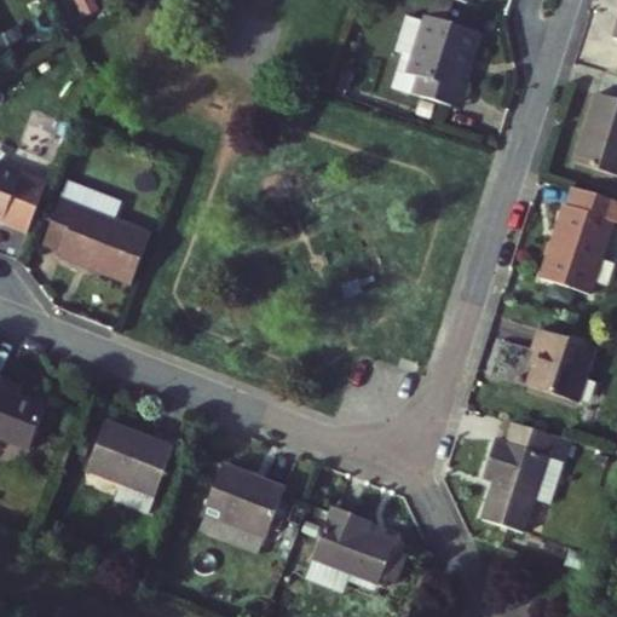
[(472,61),(480,34),(425,16),(407,74),(416,76),(410,94),(449,108),(466,58),(472,61)]
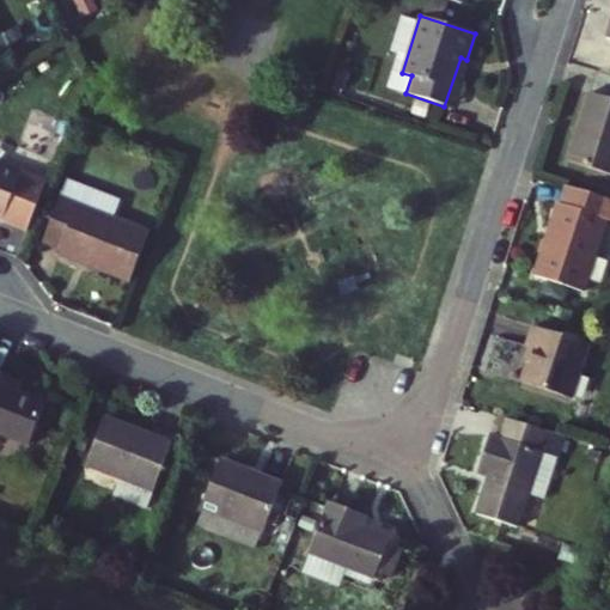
[(451,109),(467,60),(461,58),(444,107),(451,109)]
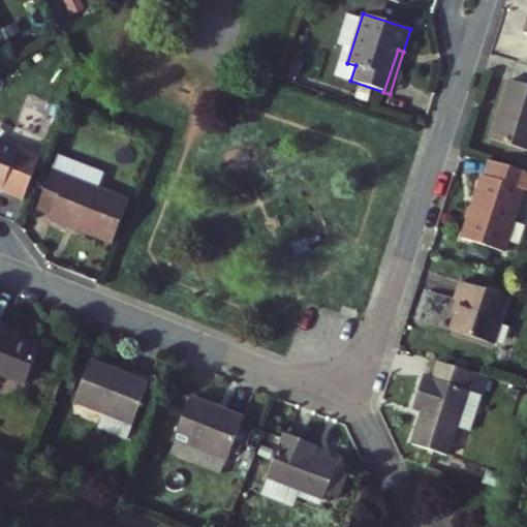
[(526,148),(526,82),(508,76),(490,136),(526,148)]
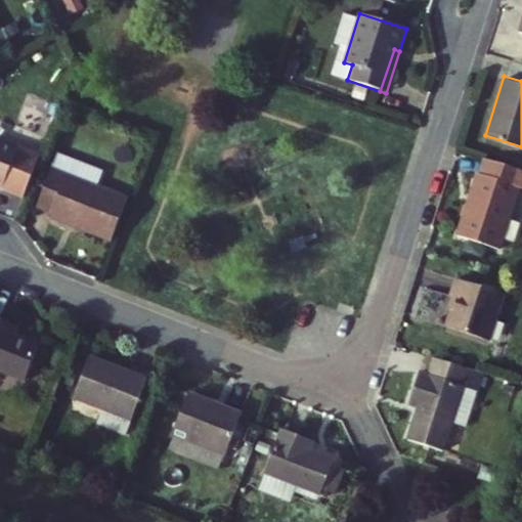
[(40,154),(0,138),(0,186),(24,196),(40,154)]
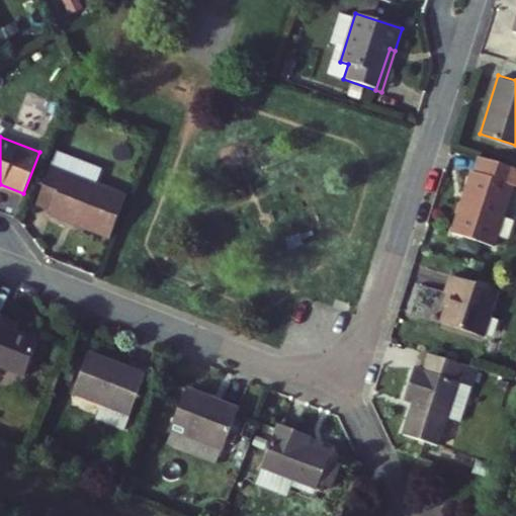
[(96,182),(101,168),(56,150),(36,202),(51,208),(49,212),(109,237),(126,193),(96,182)]
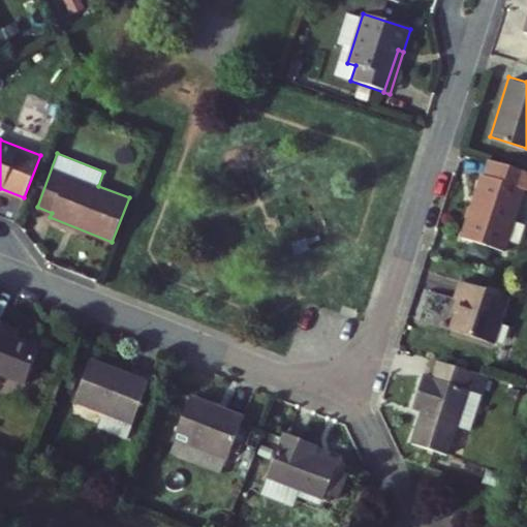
[(526,169),(490,157),(485,173),(482,172),(461,235),(503,249),(524,188),(526,189),(526,169)]
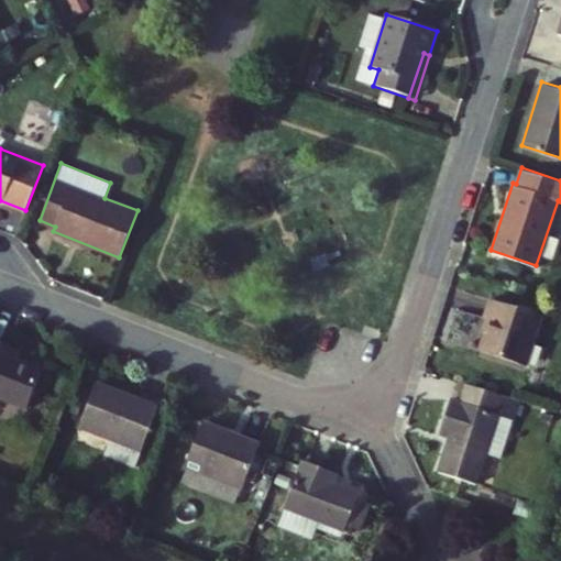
[(524,364),(540,315),(490,298),(484,317),(492,319),(481,350),(524,364)]
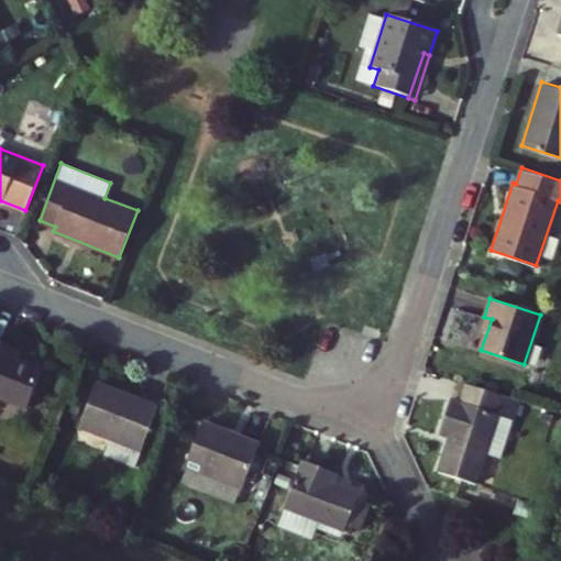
[(7,353),(10,343),(0,339),(0,394),(29,406),(43,369),(18,358),(7,353)]
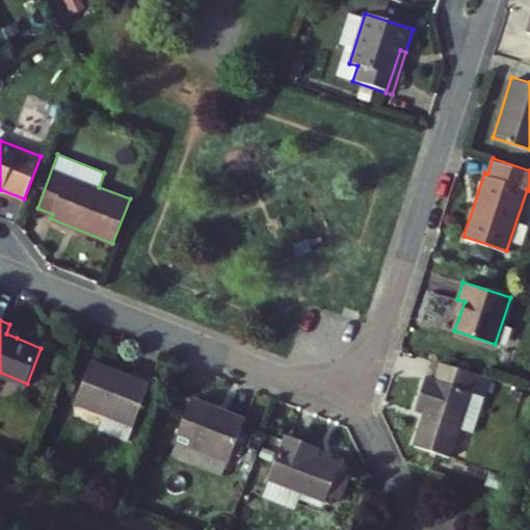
[(17,338),(20,328),(9,324),(6,334),(17,338)]
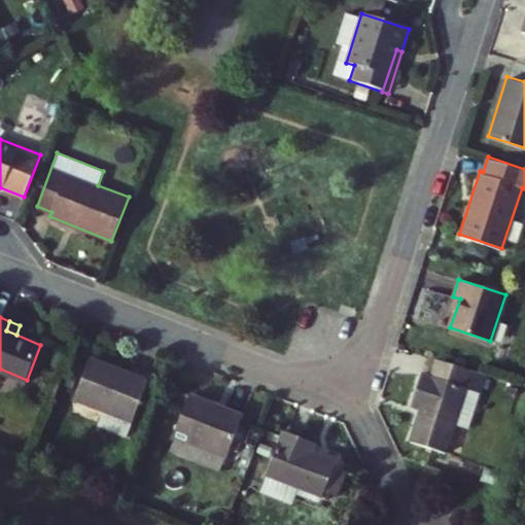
[(485,373),(435,356),(430,374),(420,371),(413,392),(422,395),(408,439),(444,450),(453,421),(467,426),(485,373)]
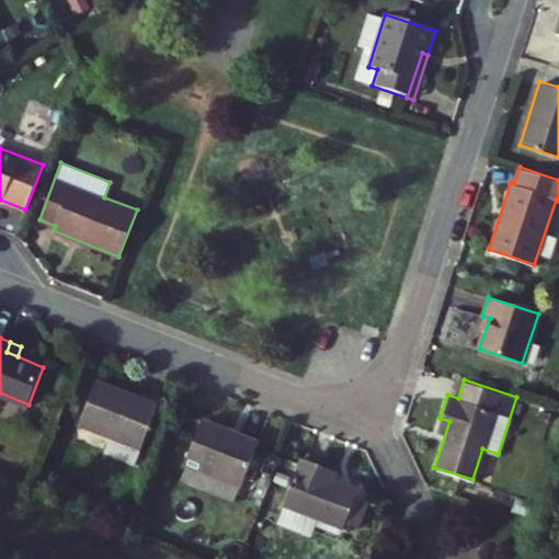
[(157,406),(95,381),(77,425),(109,438),(102,454),(133,466),(157,406)]
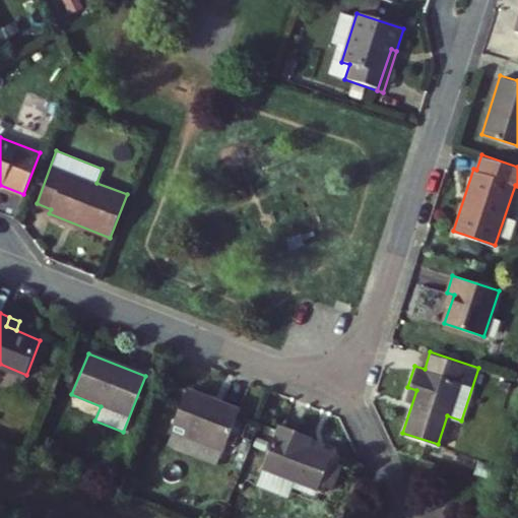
[(224,449),(241,407),(188,387),(172,429),(224,449)]
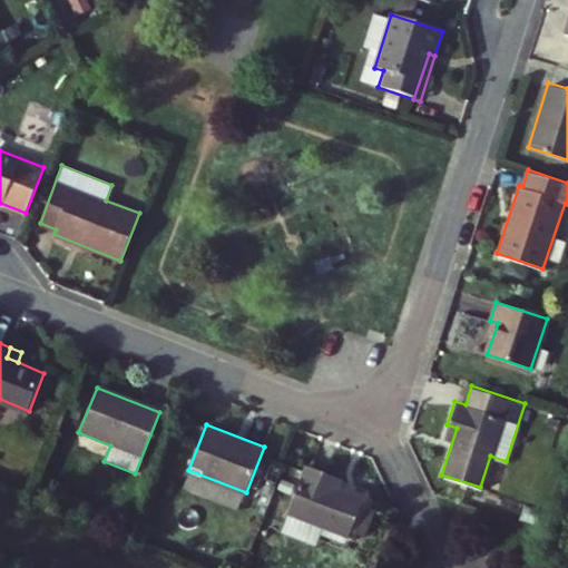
[(326,485),(330,473),(307,464),(289,511),(348,536),(362,499),(338,489),(326,485)]
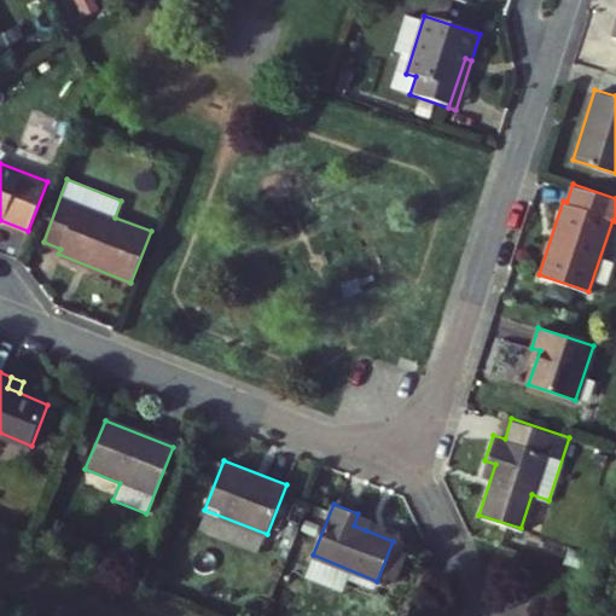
[(366,530),(371,518),(358,513),(354,526),(366,530)]
